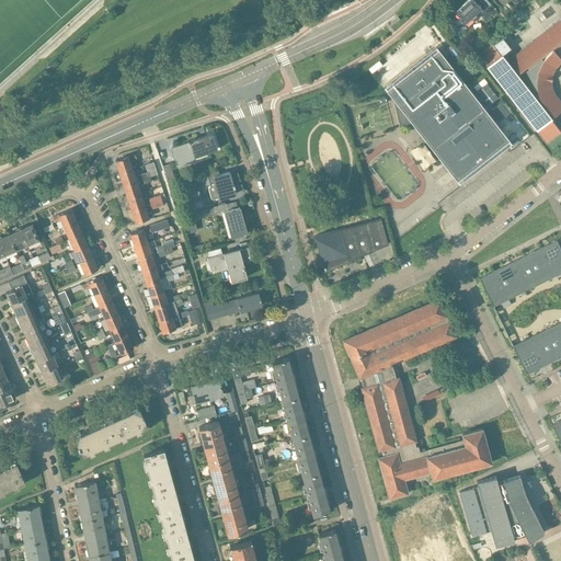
[(465,22),(477,12),(483,20),(494,10),(490,4),(491,4),(485,0),(466,0),(454,11),(458,15),(451,21),(461,32),(468,26),(465,22)]
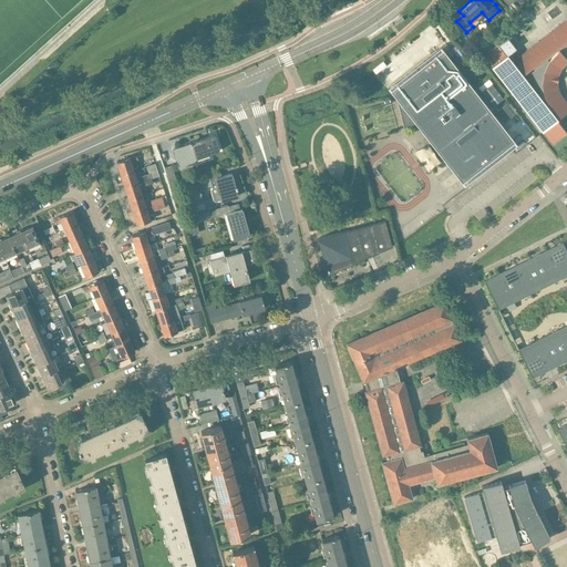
[(556,83),(557,75),(560,69),(565,63),(566,62),(566,60),(565,58),(566,55),(566,19),(515,59),(501,41),(497,44),(496,42),(482,54),(550,143),(565,132),(564,130),(566,127),(566,126),(559,116),(566,110),(566,103),(562,96),(557,90),(556,83)]
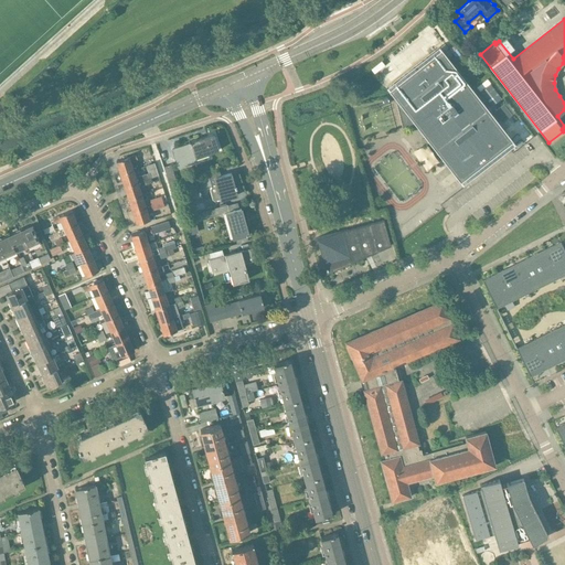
[(508,144),(436,52),(393,86),(403,99),(395,102),(402,128),(422,123),(464,178),(508,144)]
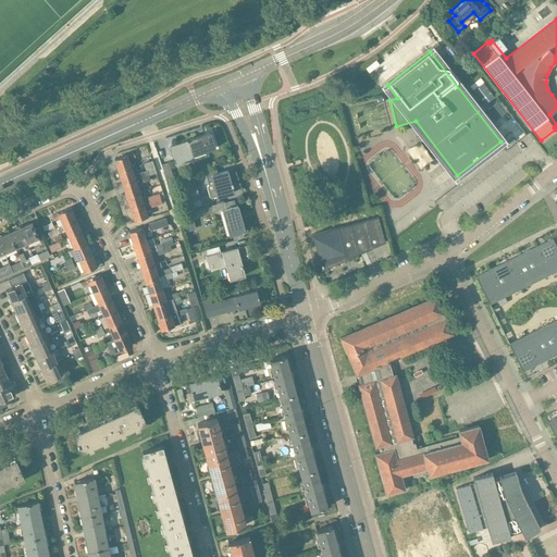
[(482,83),(473,90),(484,103),(493,97),(482,83)]
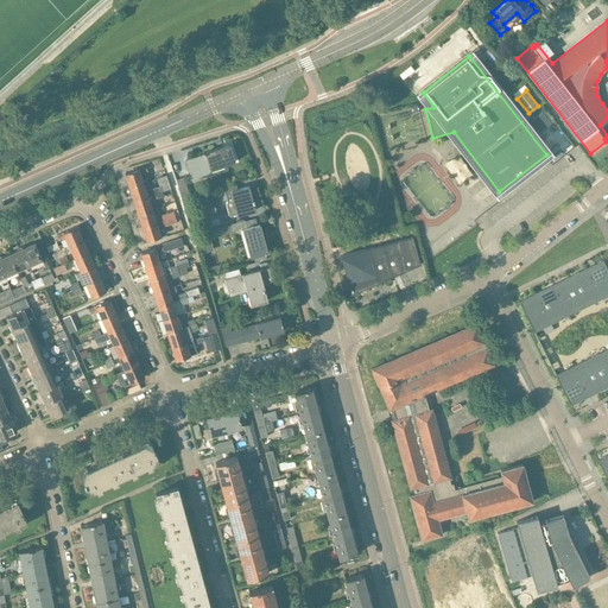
[(235,162),(229,145),(192,157),(195,164),(207,160),(210,170),(235,162)]
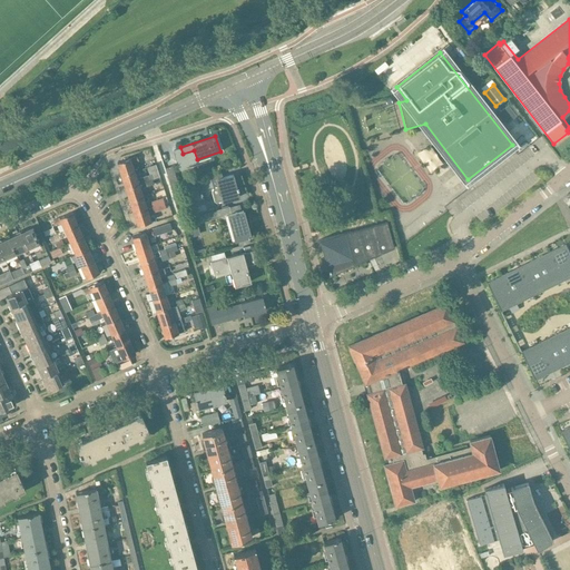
[(136,156),(117,163),(121,176),(135,172),(131,163),(138,160),(136,156)]
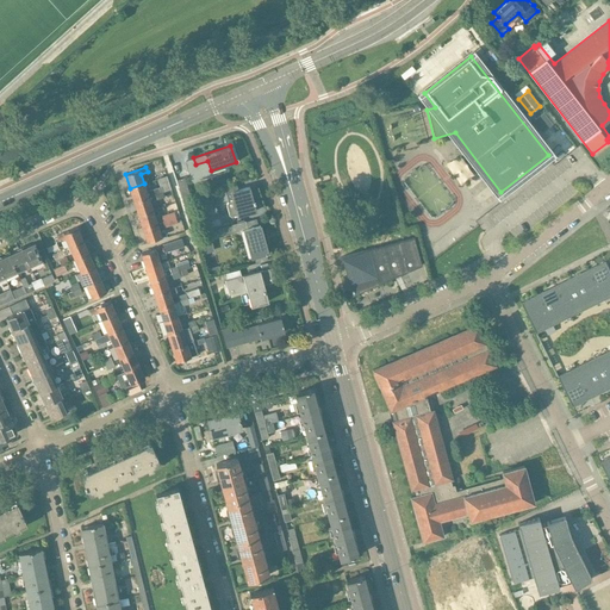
[(144,184),(130,188),(134,201),(148,197),(162,192),(161,187),(147,192),(144,184)]
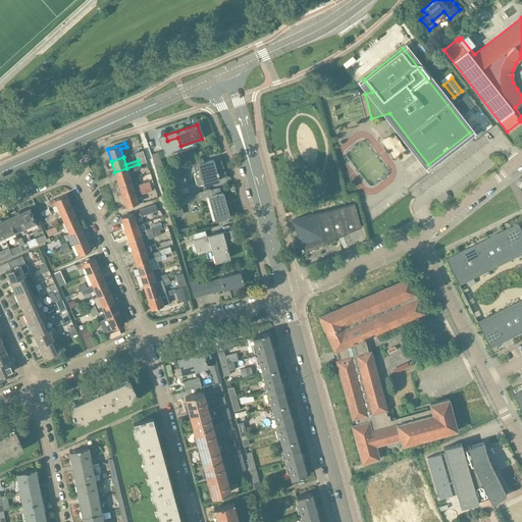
[(192,159),(181,162),(186,174),(189,173),(189,172),(193,171),(193,172),(195,171),(196,172),(194,175),(197,185),(199,186),(219,179),(213,159),(202,162),(201,159),(201,157),(192,159)]
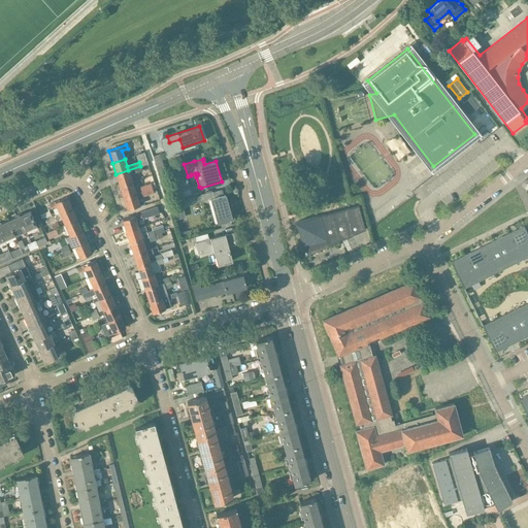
[(128,170),(116,174),(120,186),(132,182),(130,174),(142,170),(141,166),(140,166),(128,170)]
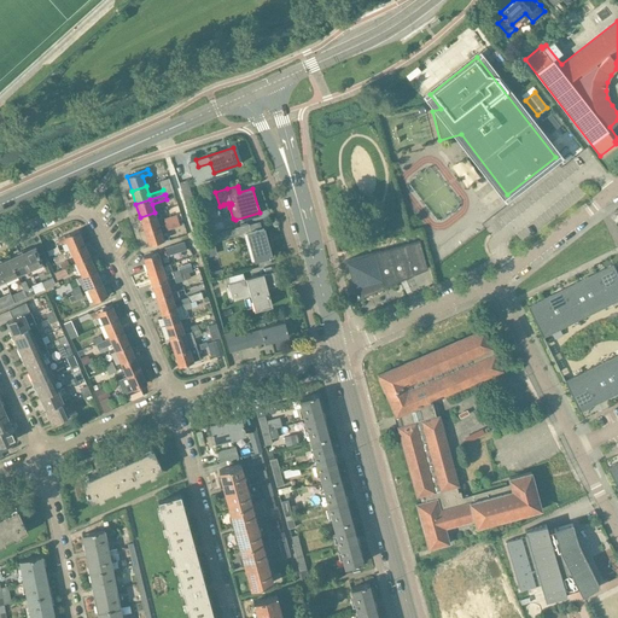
[(217,204),(215,194),(197,198),(199,209),(217,204)]
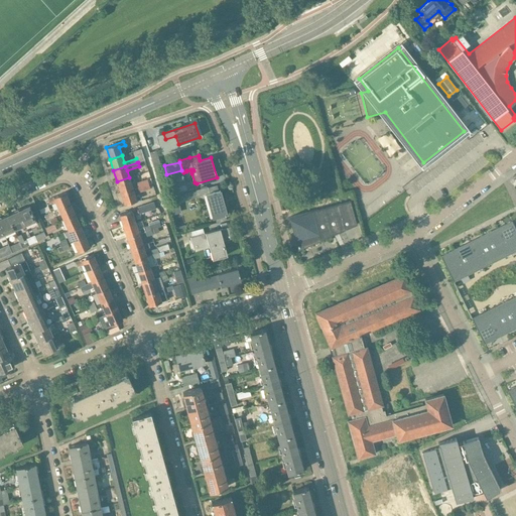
[(129,177),(117,181),(121,192),(133,188),(129,177)]
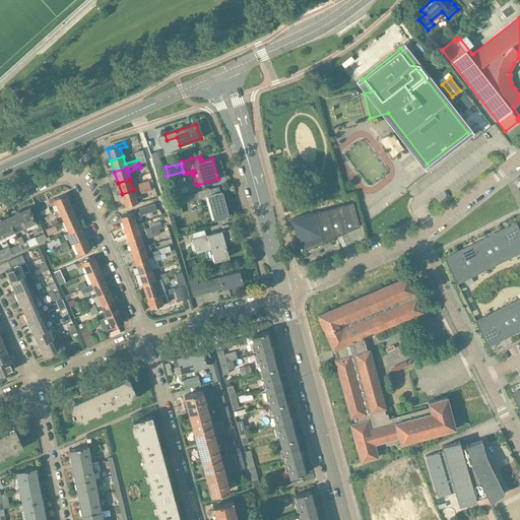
[(229,215),(224,203),(221,192),(210,195),(208,189),(181,196),(182,202),(208,195),(214,219),(229,215)]
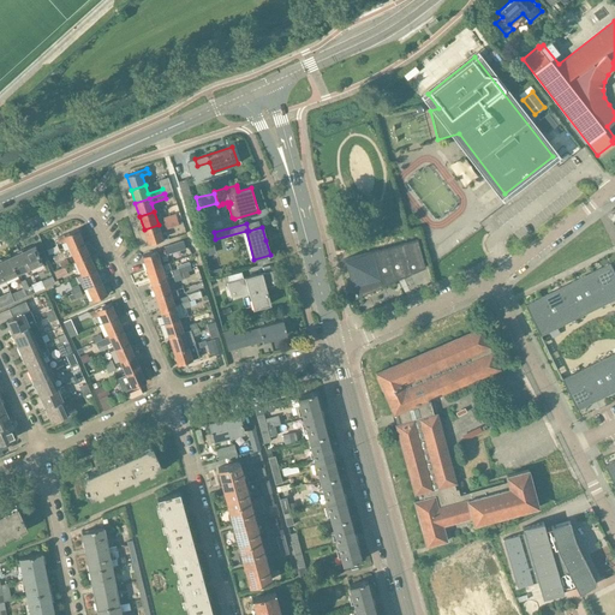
[(159,225),(144,230),(148,244),(162,239),(159,225)]
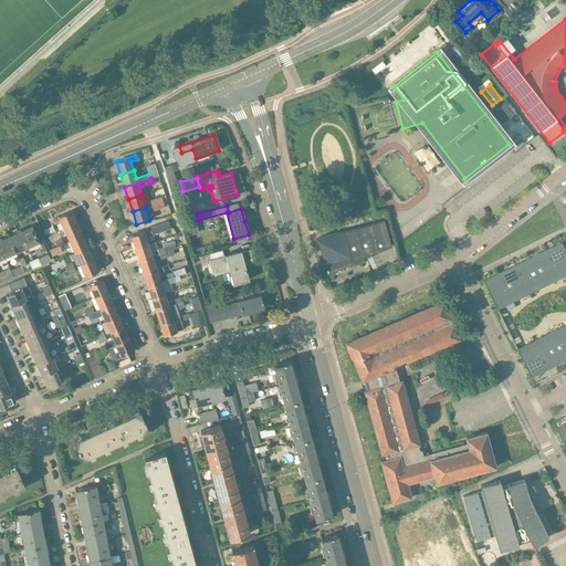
[(76,223),(71,210),(52,219),(54,223),(61,221),(64,229),(76,223)]
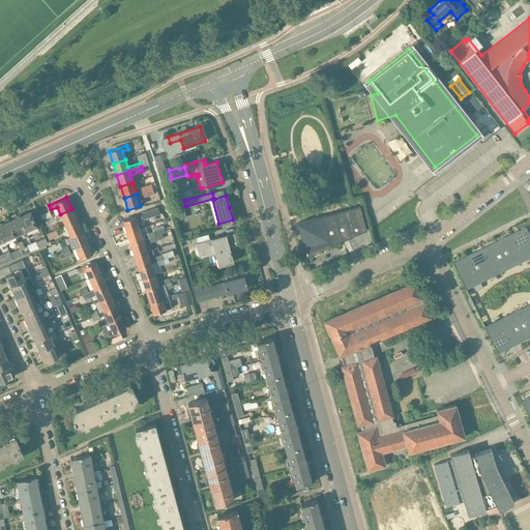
[(306,258),(366,231),(360,206),(297,224),(306,258)]
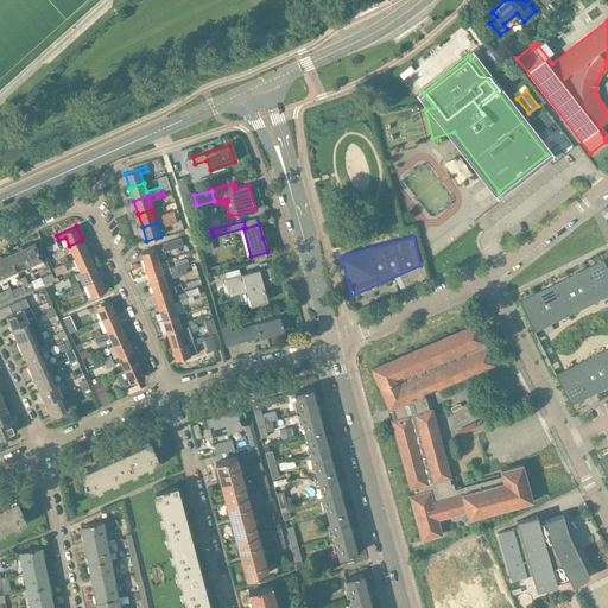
[(179,238),(162,244),(164,251),(182,245),(179,238)]
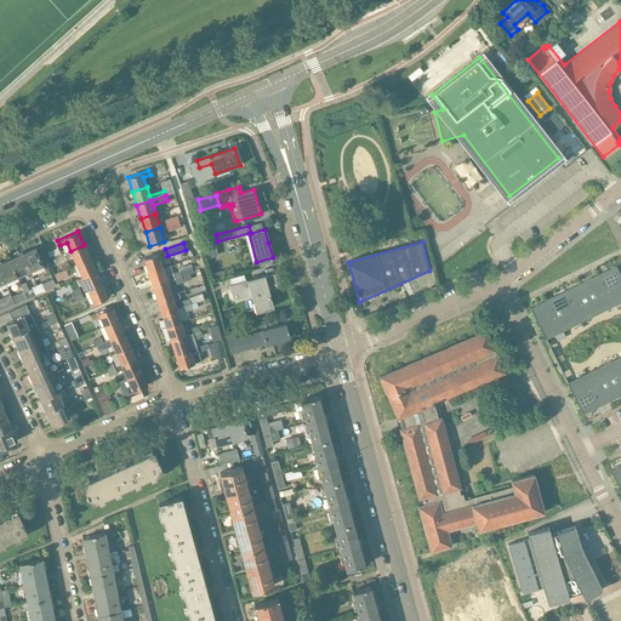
[(90,257),(89,254),(84,245),(70,251),(77,263),(90,257)]
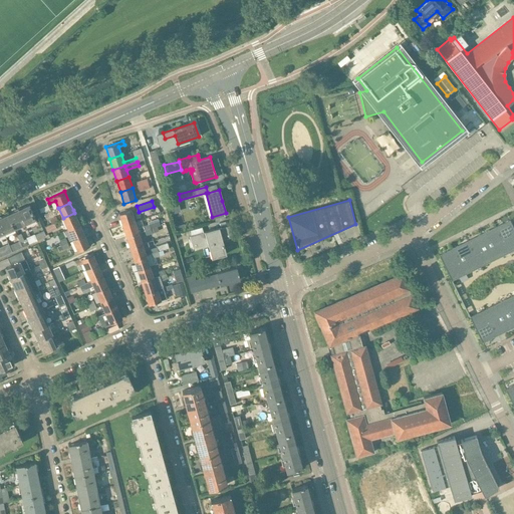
[(35,219),(29,205),(18,210),(24,223),(35,219)]
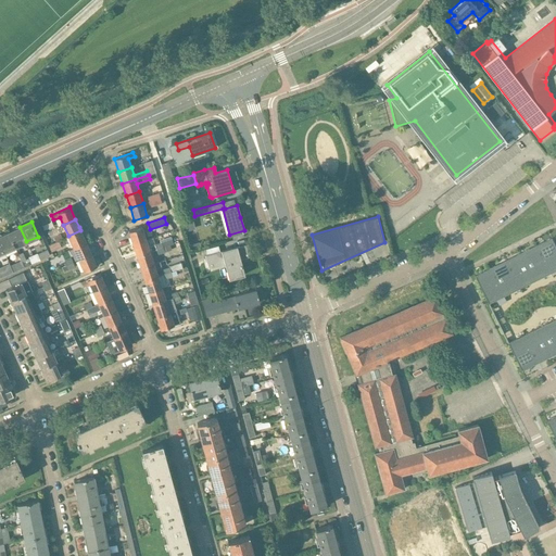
[(53,226),(51,222),(42,226),(45,230),(53,226)]
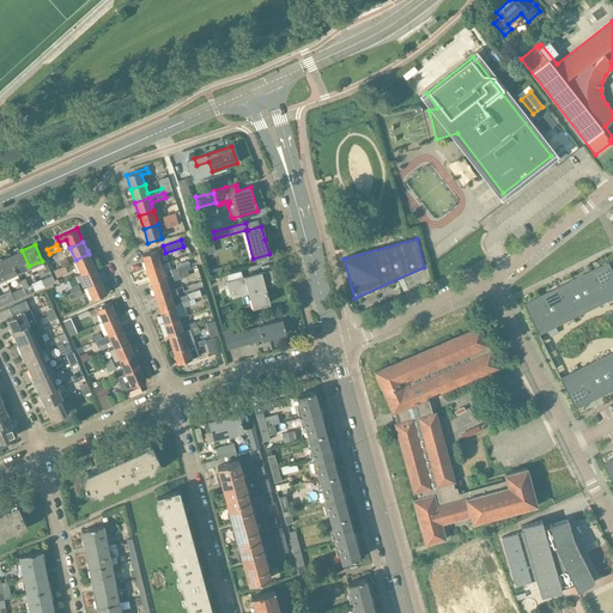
[(163,248),(141,255),(146,268),(161,263),(158,255),(164,253),(163,248)]
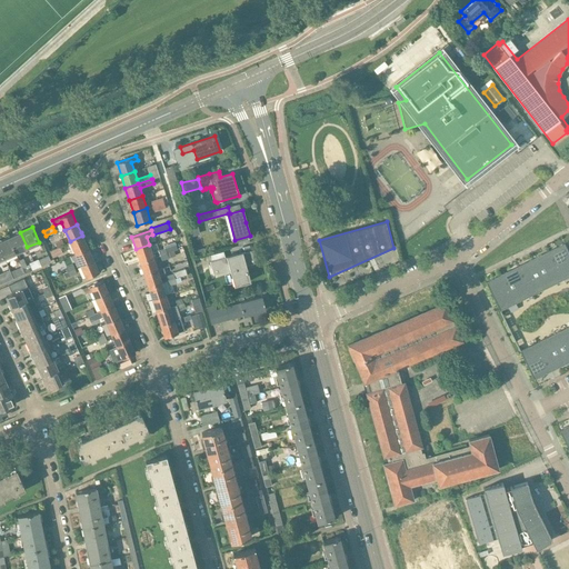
[(27,247),(20,232),(9,238),(16,252),(27,247)]
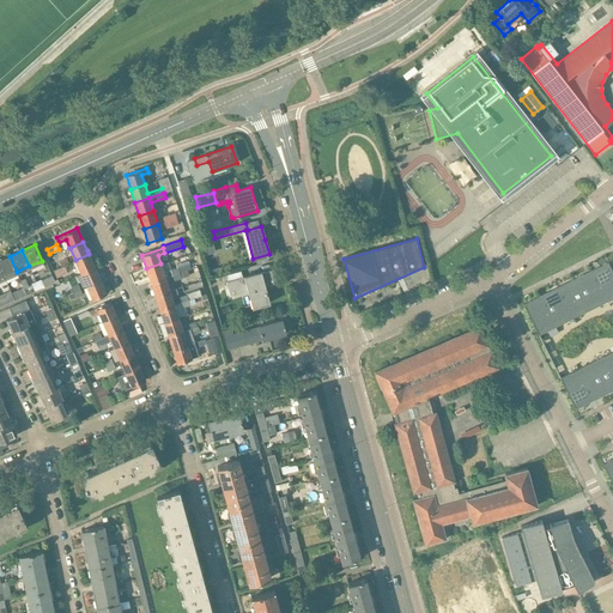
[(95,267),(91,259),(89,254),(76,260),(80,273),(95,267)]
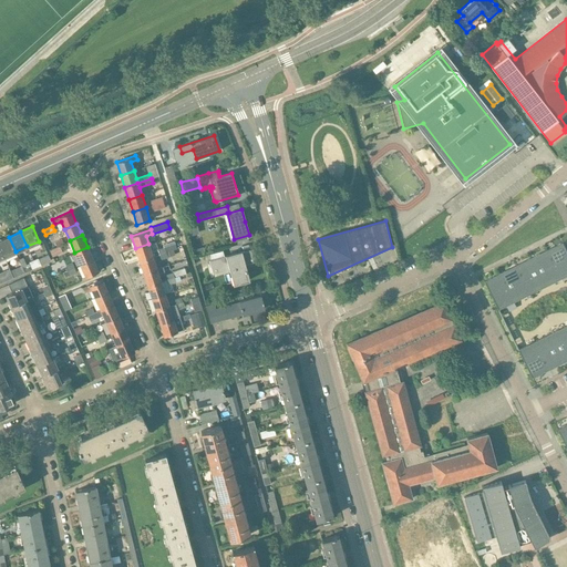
[(16,251),(9,237),(0,240),(0,247),(4,257),(16,251)]
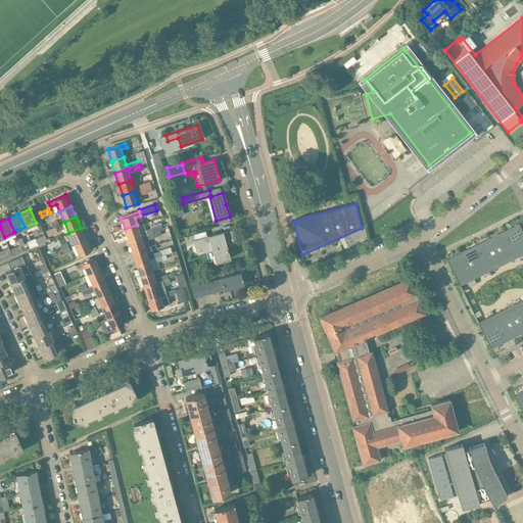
[(160,223),(150,226),(151,228),(153,233),(153,232),(162,229),(160,223)]
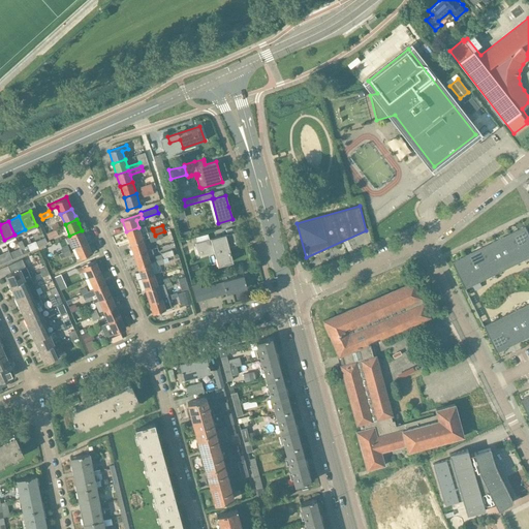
[(528,234),(525,226),(517,230),(518,231),(510,235),(522,257),(528,254),(528,234)]
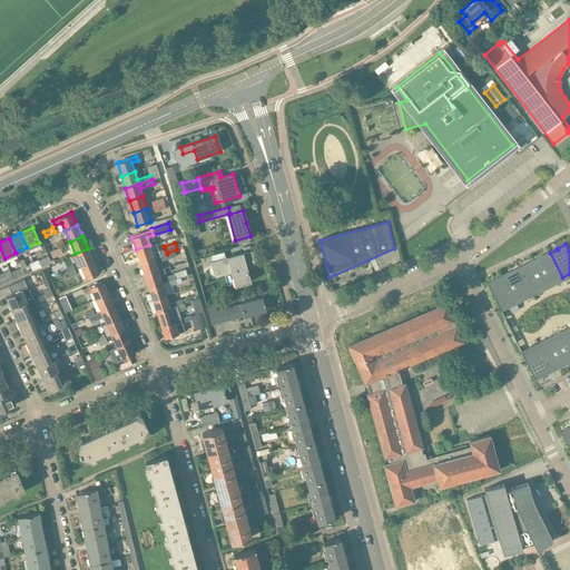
[(154,257),(149,245),(136,249),(140,262),(154,257)]
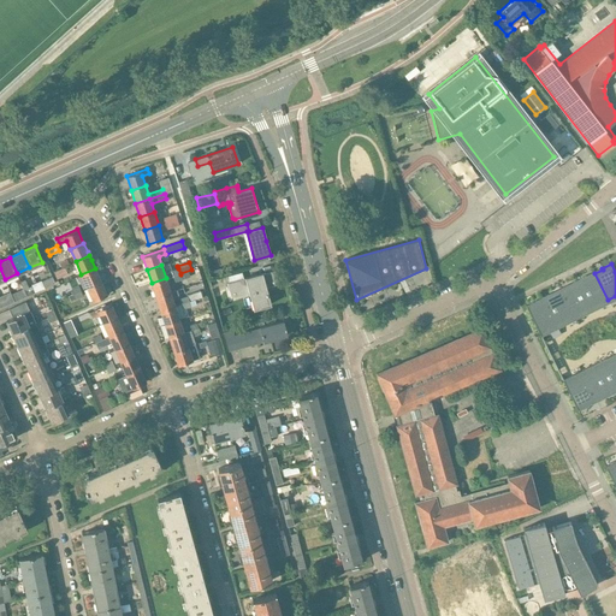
[(64,267),(54,272),(57,278),(66,274),(64,267)]
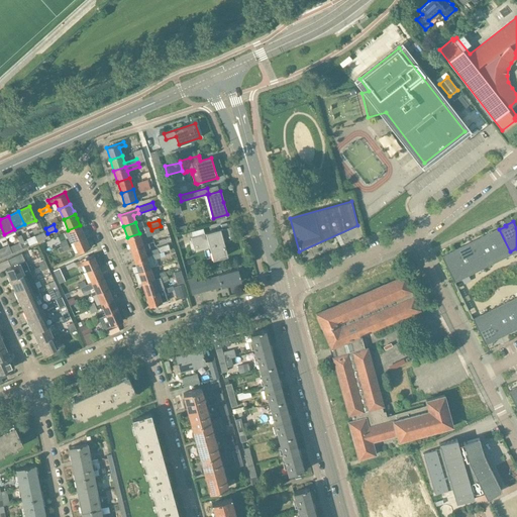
[(80,225),(68,230),(73,241),(85,236),(80,225)]
